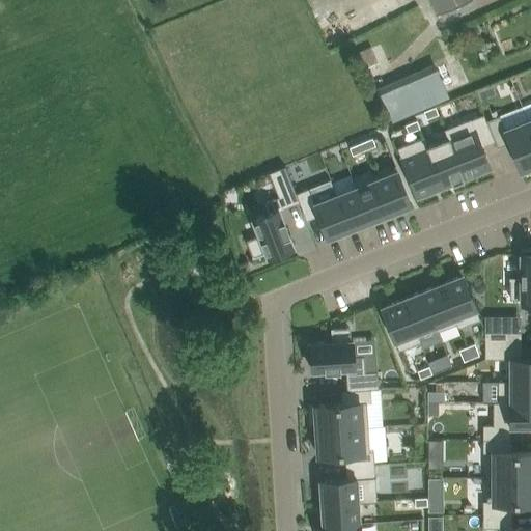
[(428,0),(436,16),(468,0),(428,0)]
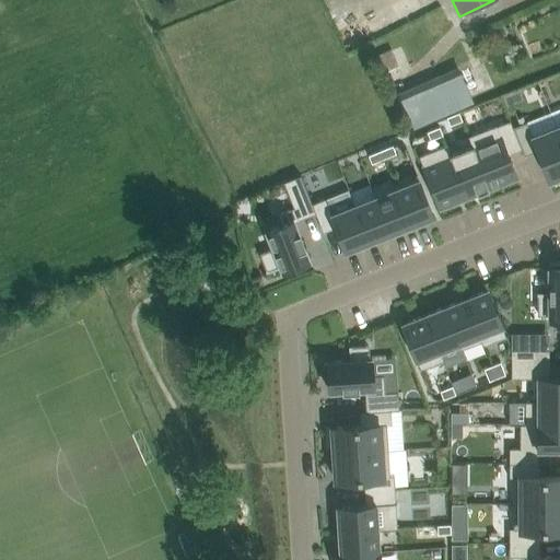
[(393,48),(375,56),(383,72),(399,66),(393,48)]
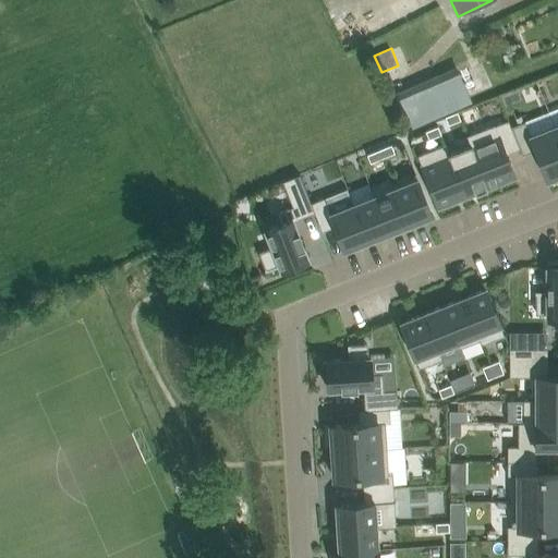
[(507,67),(518,63),(514,51),(504,56),(507,67)]
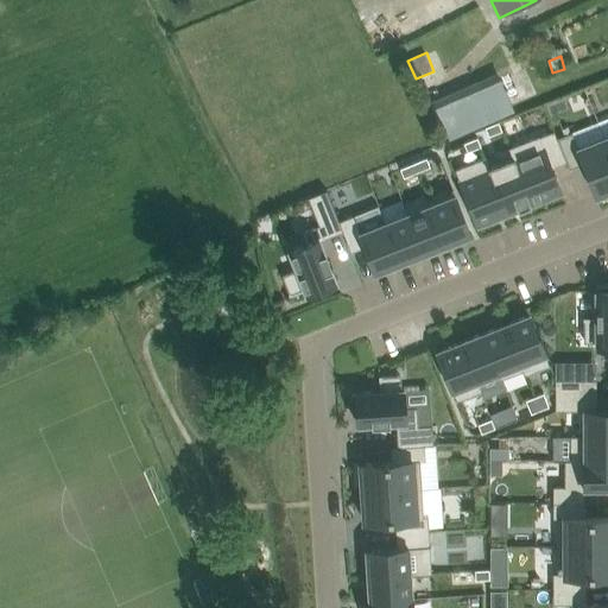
[(455,134),(511,109),(496,78),(436,105),(449,135),(455,134)]
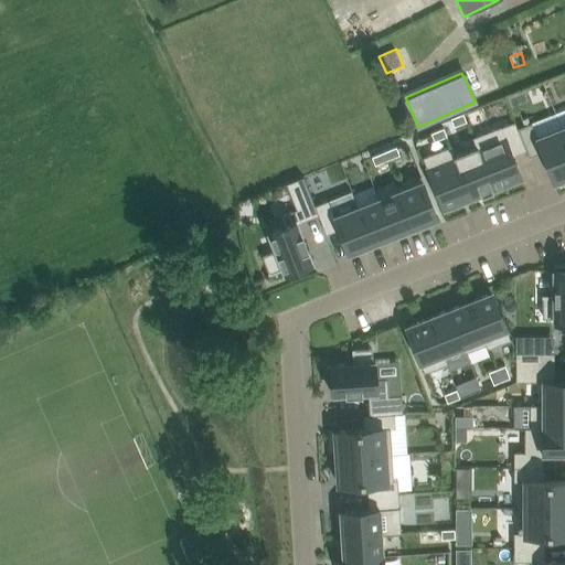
[(464,114),(451,118),(454,125),(455,127),(467,121),(464,114)]
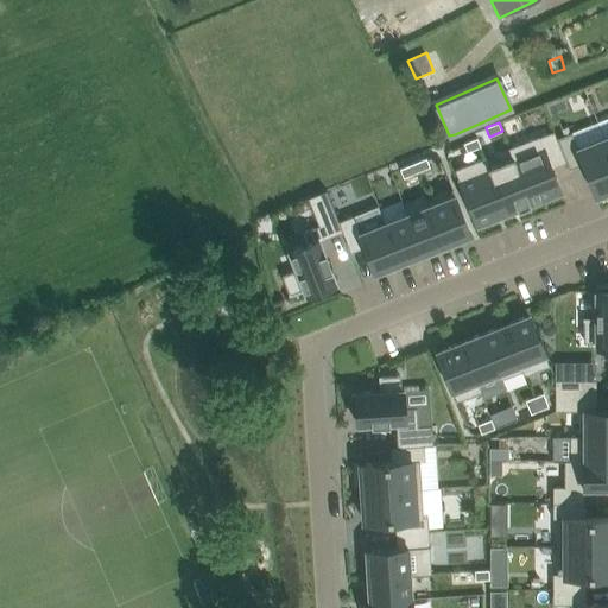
[(599,122),(572,132),(578,147),(605,138),(599,122)]
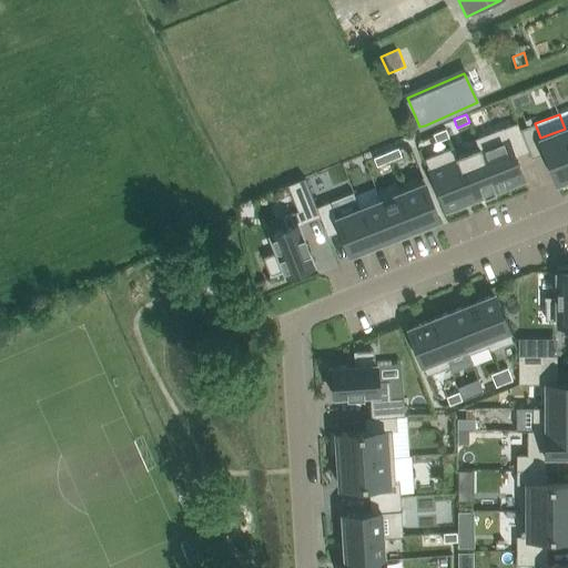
[(504,127),(476,139),(497,192),(515,184),(525,181),(518,162),(516,156),(517,156),(521,154),(529,152),(529,151),(520,130),(519,127),(518,122),(505,128),(504,127)]
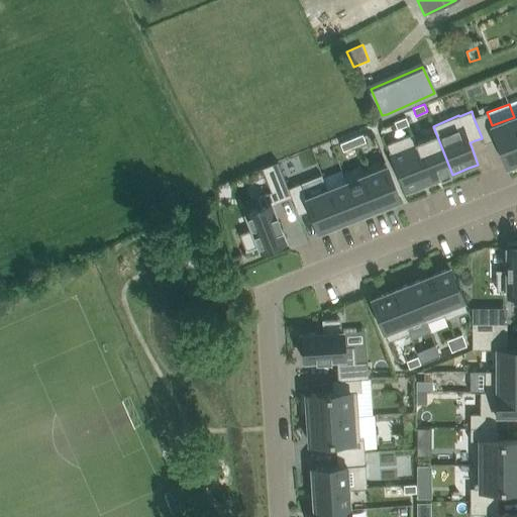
[(481,115),(474,118),(482,137),(482,138),(485,144),(492,141),(497,139),(502,151),(508,168),(516,163),(516,124),(514,117),(492,125),(487,112),(481,115)]
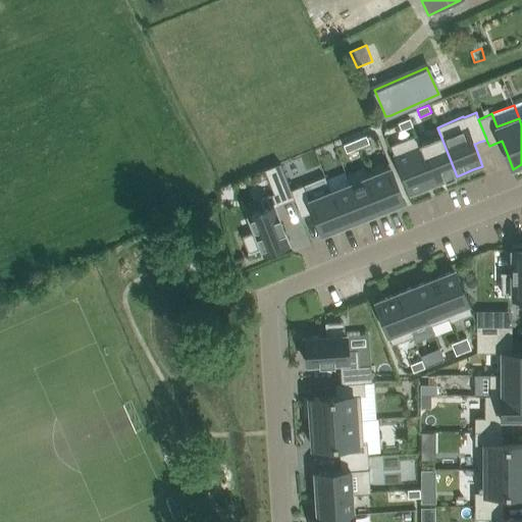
[(410,118),(399,122),(402,131),(413,125),(410,118)]
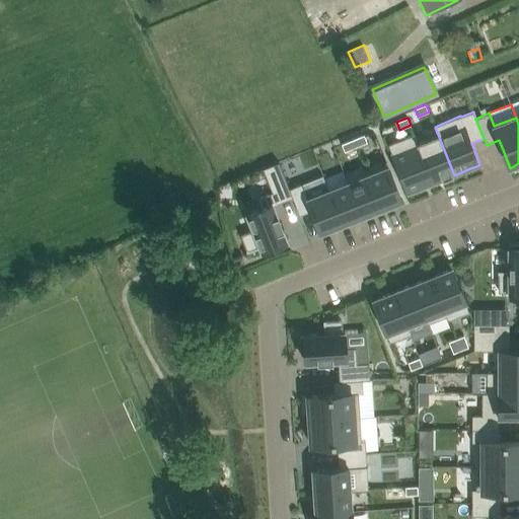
[(419,144),(418,144),(434,183),(451,176),(454,175),(435,127),(434,127),(438,136),(436,137),(431,139),(419,144)]
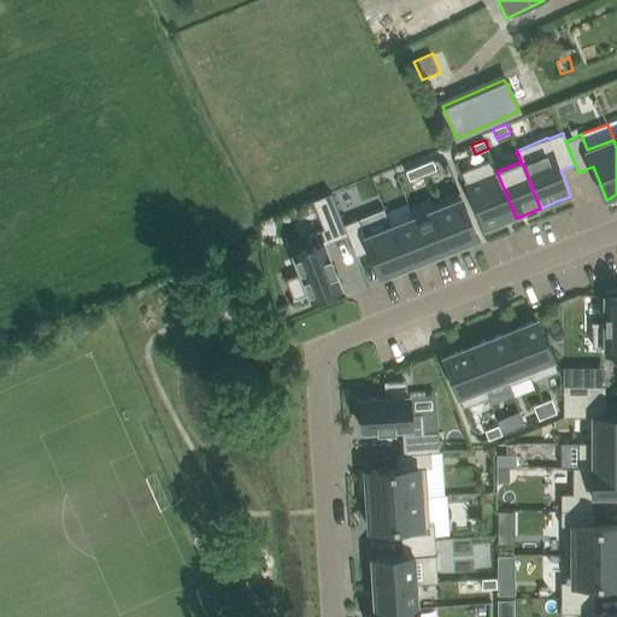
[(466,170),(462,172),(485,229),(486,230),(516,218),(497,171),(498,171),(495,164),(494,159),(466,170)]
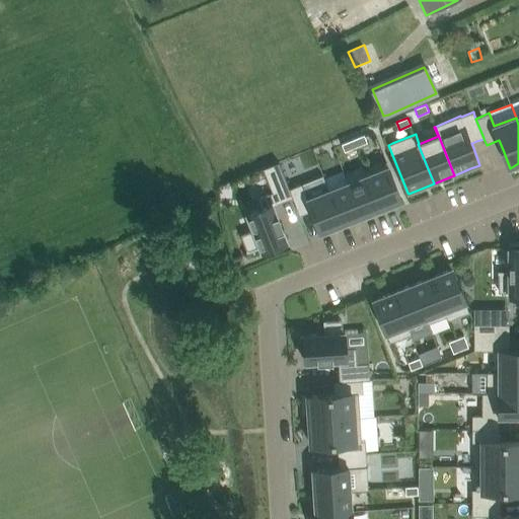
[(364,135),(353,139),(356,147),(367,143),(364,135)]
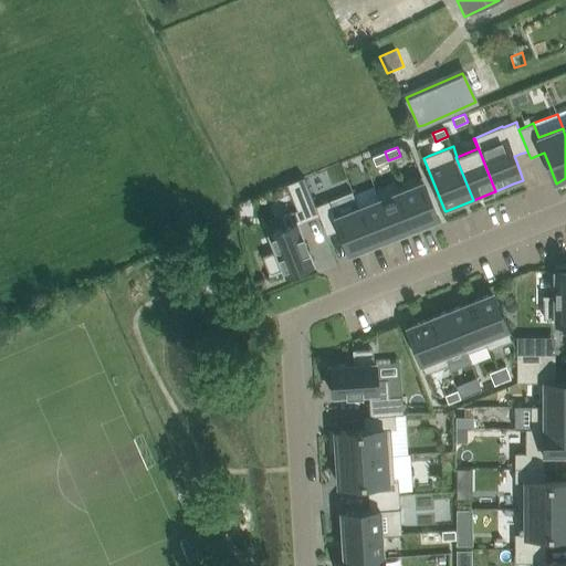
[(385,153),(373,157),(376,166),(388,160),(385,152),(385,153)]
